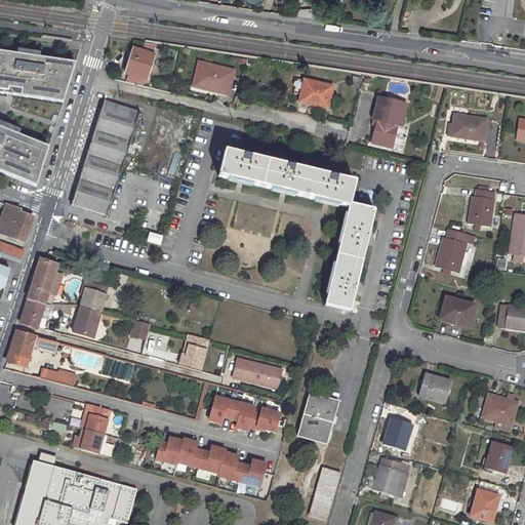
[(135,50),(128,74),(129,74),(146,79),(153,55),(135,50)]
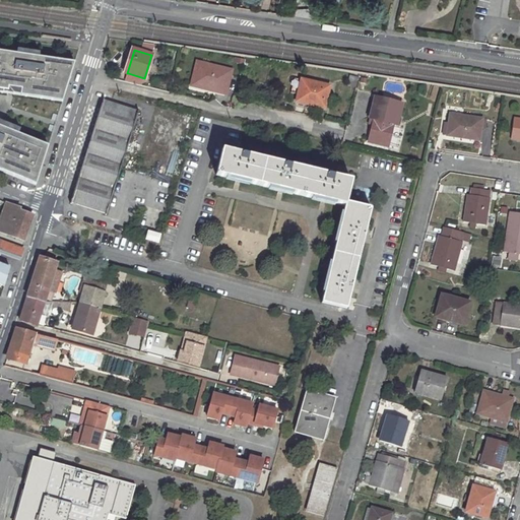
[(0,90),(8,92),(9,88),(21,90),(20,93),(56,100),(57,93),(62,93),(67,62),(39,58),(16,55),(0,52),(0,90)]
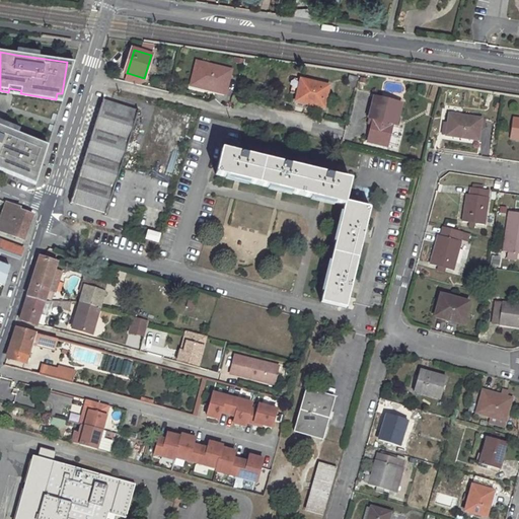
[(231,70),(196,61),(191,82),(205,85),(204,89),(225,94),(231,70)]
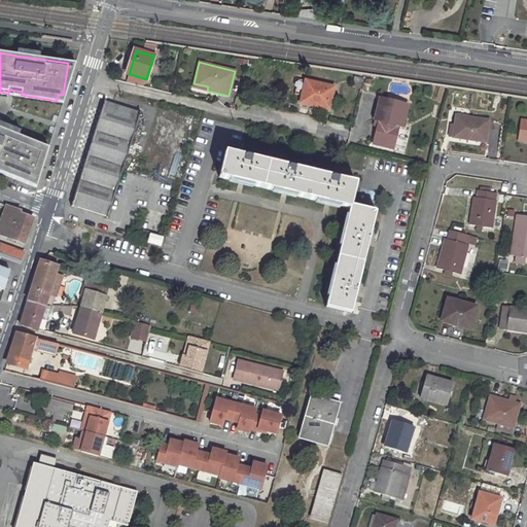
[(0,94),(63,104),(75,64),(68,63),(63,95),(58,95),(57,101),(21,95),(22,92),(9,90),(8,94),(0,92),(0,94)]
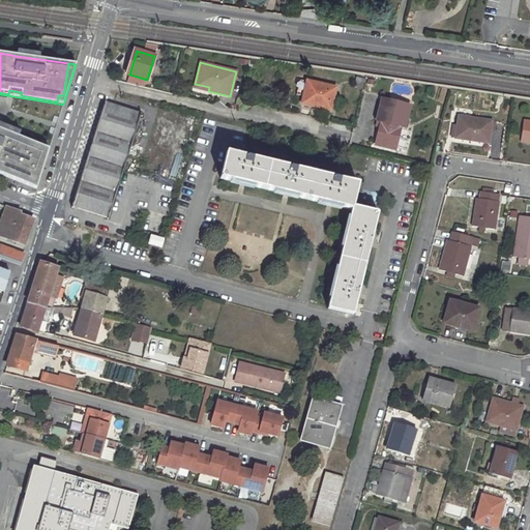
[(147,80),(130,75),(128,82),(145,86),(147,80)]
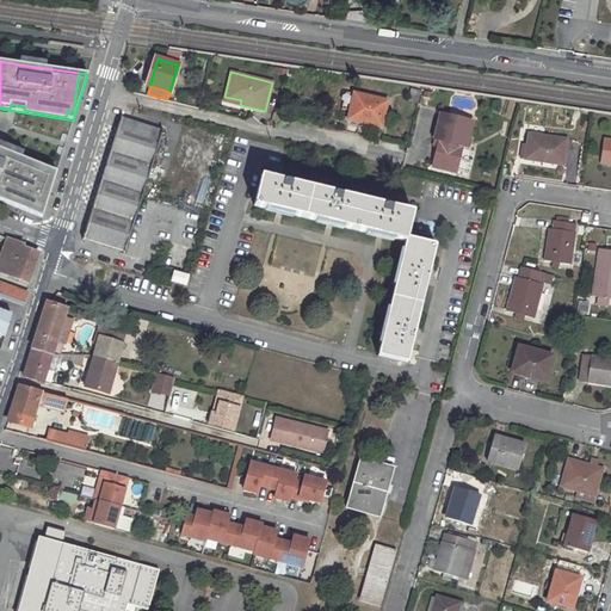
[(346,92),(343,109),(351,111),(355,93),(346,92)]
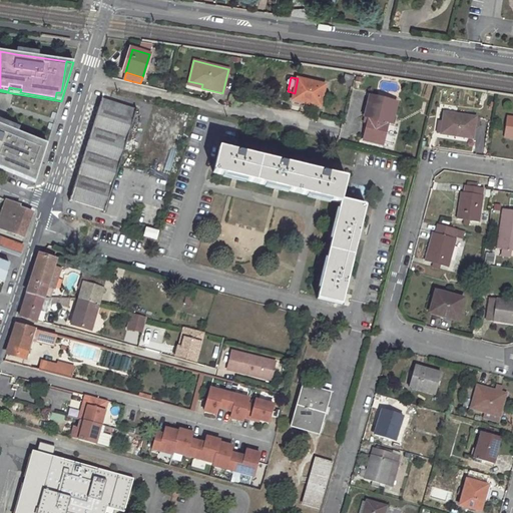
[(302,101),(302,102),(320,106),(326,85),(298,78),(295,93),(293,99),(302,101)]
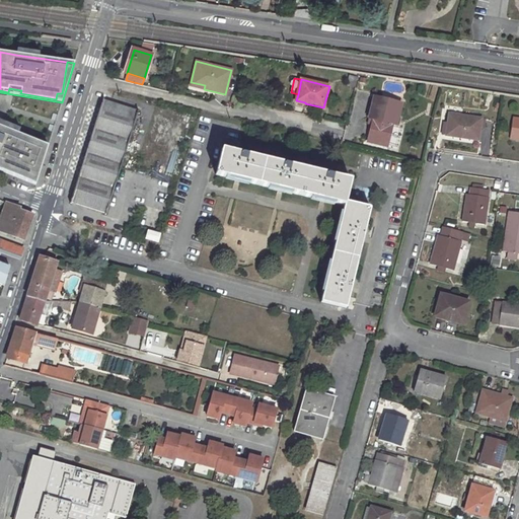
[(368,142),(387,146),(392,124),(395,125),(400,103),(374,97),(369,119),(373,120),(372,125),(368,142)]
